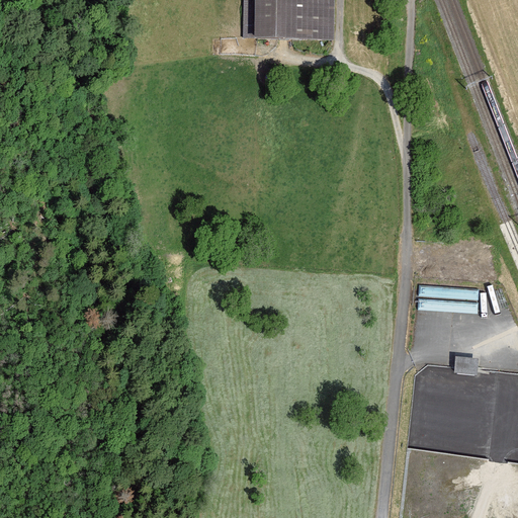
[(240,0),(240,39),(328,41),(329,0),(240,0)]
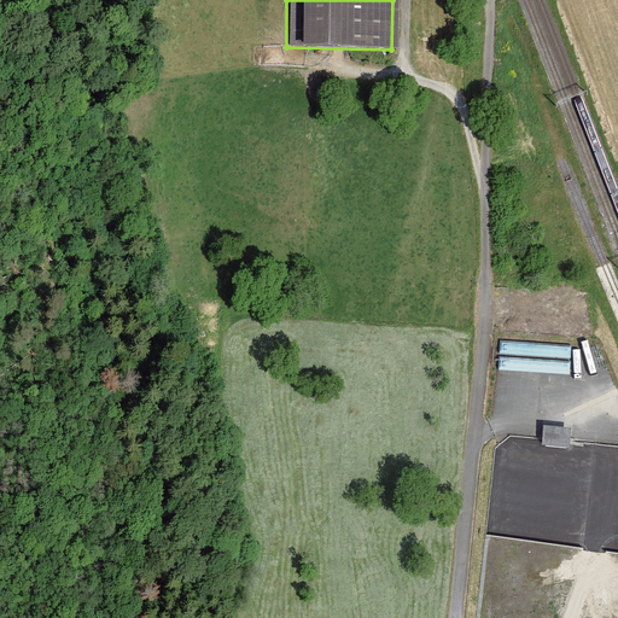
[(571,372),(572,344),(500,340),(499,368),(571,372)]
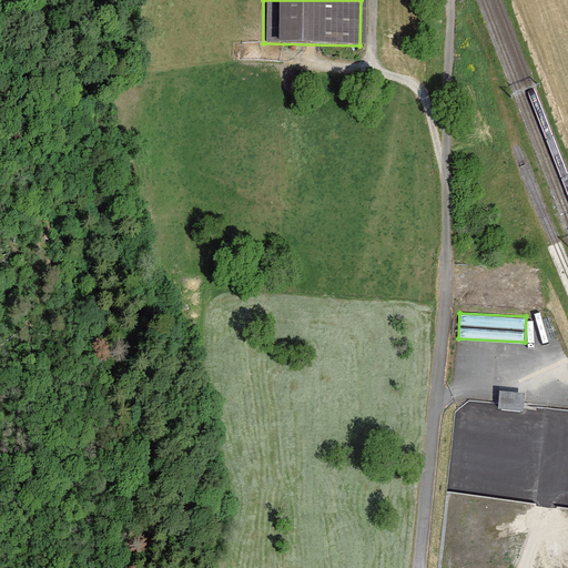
[(525,393),(499,392),(498,408),(524,411),(525,393)]
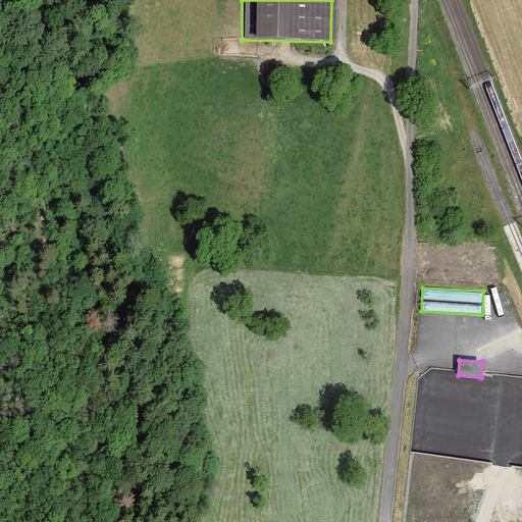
[(486,430),(487,387),(446,387),(445,430),(486,430)]
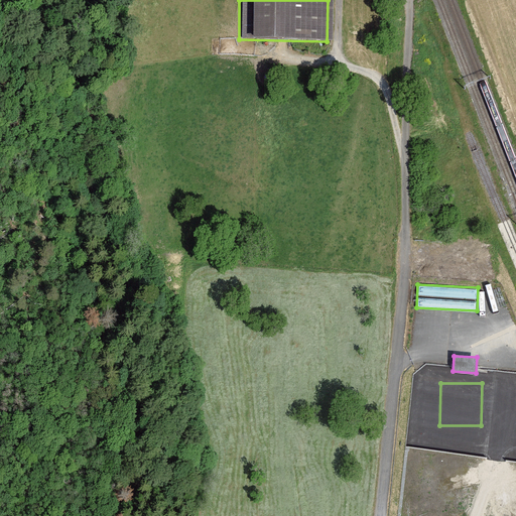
[(515,439),(515,396),(502,399),(512,441),(515,439)]
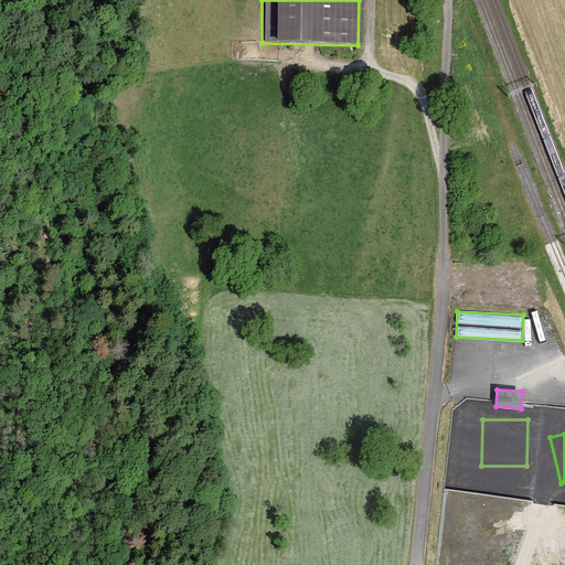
All buildings are outlined.
